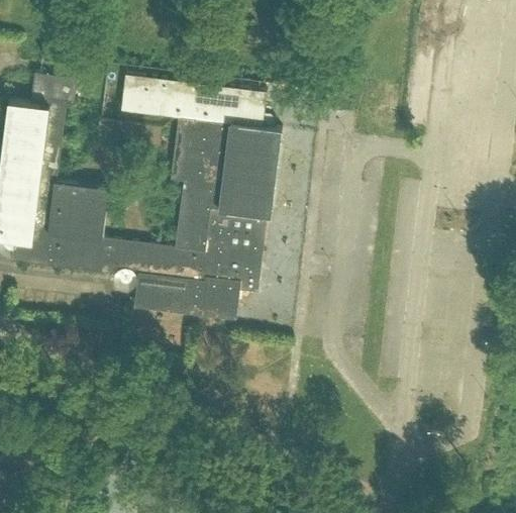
[(34,73),(31,92),(74,97),(76,78),(34,73)]
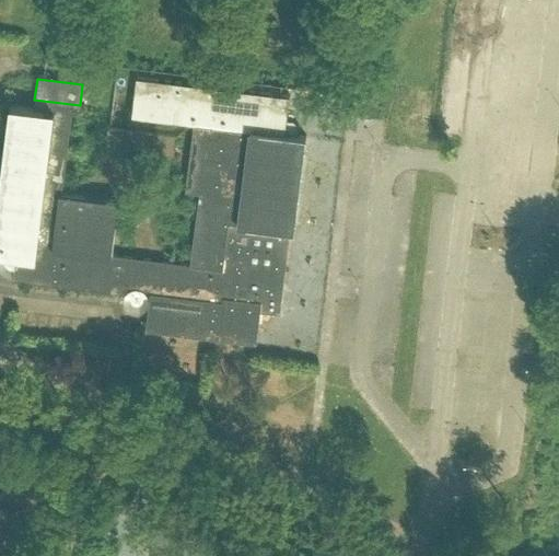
[(137,291),(140,291),(149,293),(144,332),(255,346),(258,314),(278,316),(289,233),(293,233),(305,139),(294,138),(294,135),(288,126),(284,126),(288,100),(136,80),(130,119),(193,127),(184,194),(198,195),(189,267),(140,261),(137,291)]
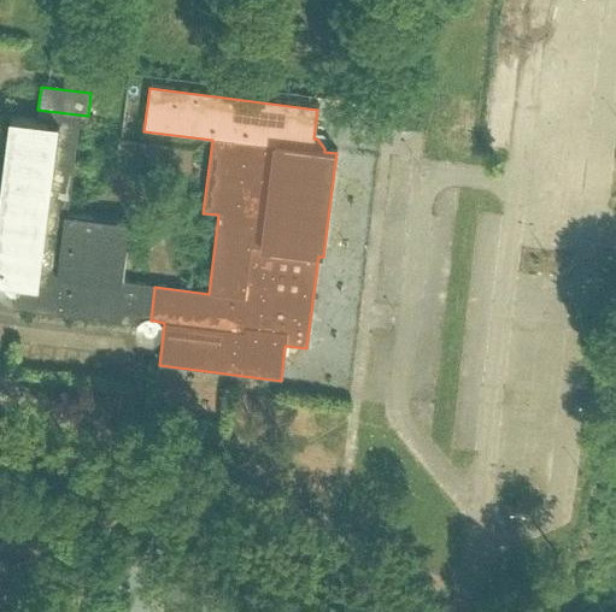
[(151,321),(154,287),(122,283),(129,224),(68,216),(78,122),(58,118),(57,125),(10,119),(0,196),(0,282),(4,283),(3,290),(7,296),(15,296),(13,311),(135,327),(136,319),(147,321),(151,321)]
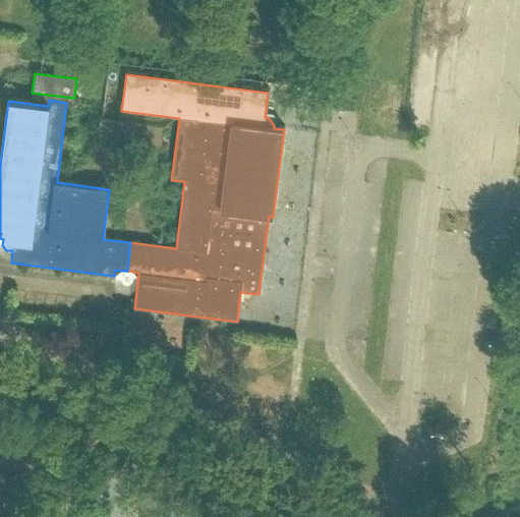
[(130,271),(127,271),(124,271),(123,273),(122,273),(121,274),(120,275),(120,277),(120,278),(120,280),(120,281),(121,283),(123,284),(124,284),(126,285),(128,284),(129,284),(130,283),(131,282),(132,280),(132,278),(132,277),(131,276),(131,275),(130,274),(130,271)]
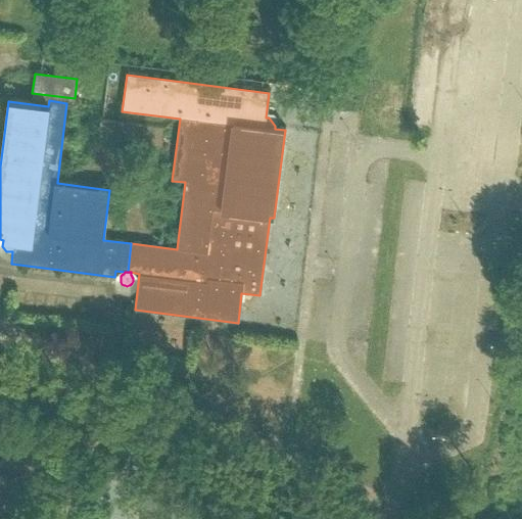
[(13,485),(14,482),(0,475),(0,510),(11,484),(13,485)]
